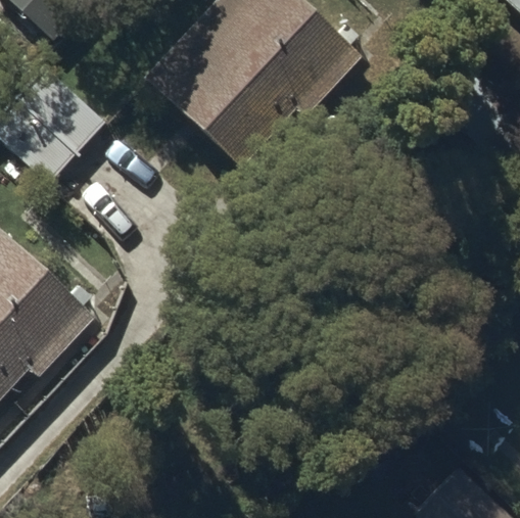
[(13,0),(55,38),(90,0),(13,0)]
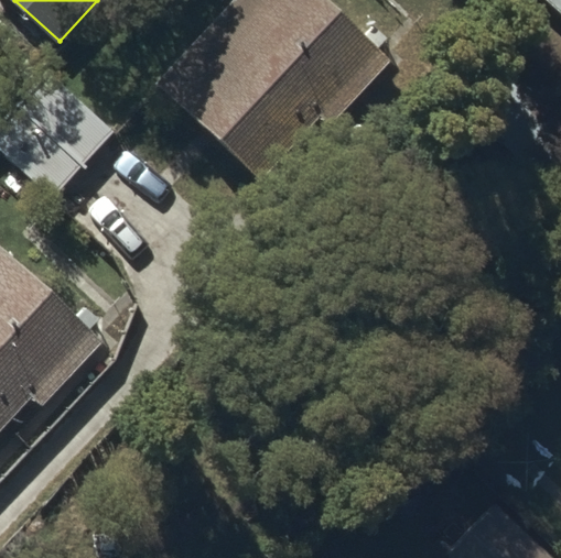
[(386,58),(325,0),(237,0),(158,81),(263,184),(386,58)]
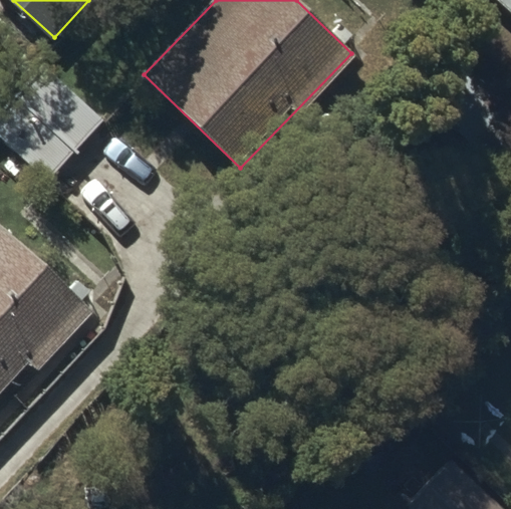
[(104,118),(43,63),(0,110),(0,132),(50,178),(104,118)]
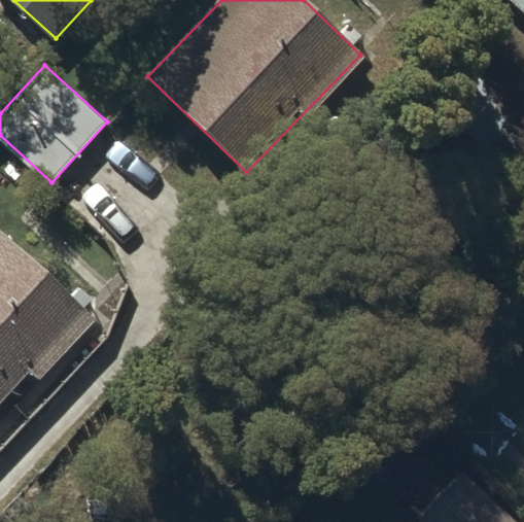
[(95,317),(0,229),(0,406),(33,372),(40,375),(95,317)]
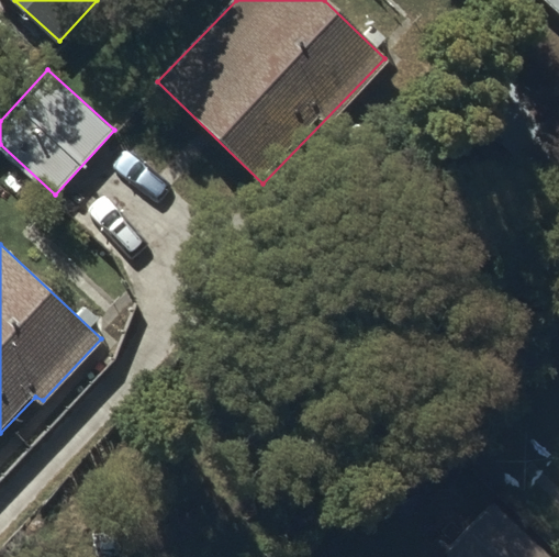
[(454,556),(550,556),(496,507),(450,554),(454,556)]
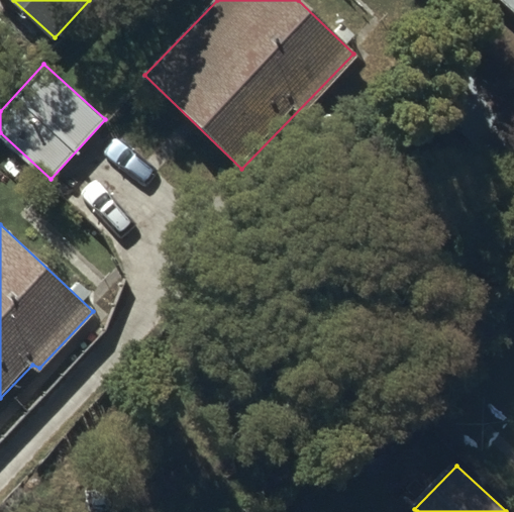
All buildings are outlined.
